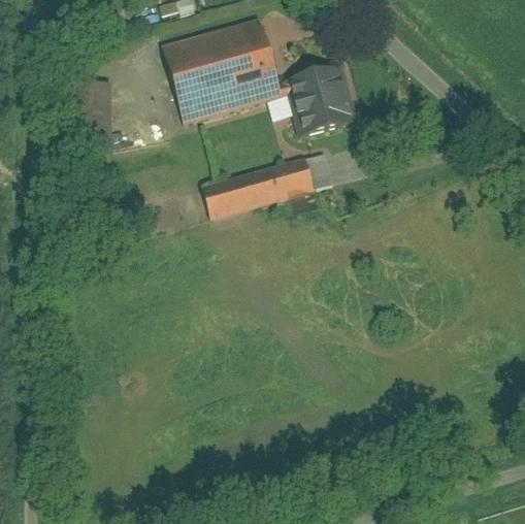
[(183,0),(156,7),(158,17),(173,12),(175,18),(190,13),(187,0),(183,0)]
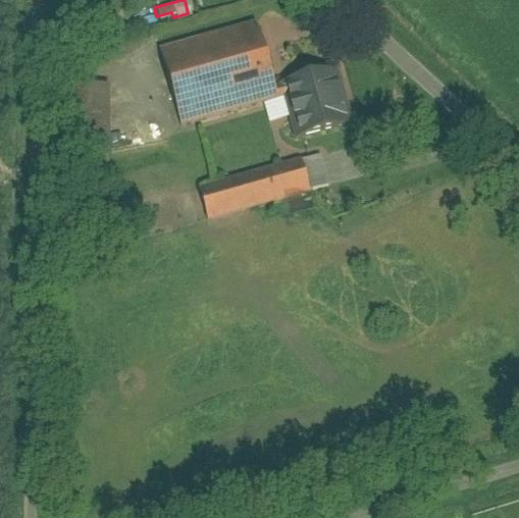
[(256,17),(161,45),(183,121),(277,95),(274,82),(256,17)]
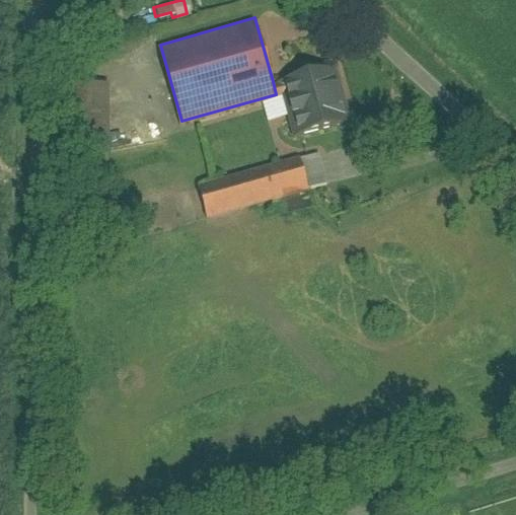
[(297,132),(350,117),(336,64),(282,78),(286,91),(297,132)]
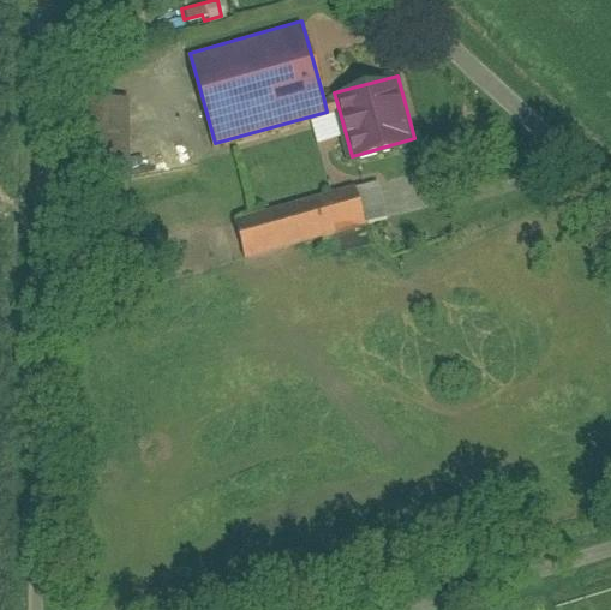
[(339,108),(334,93),(323,96),(327,112),(339,108)]
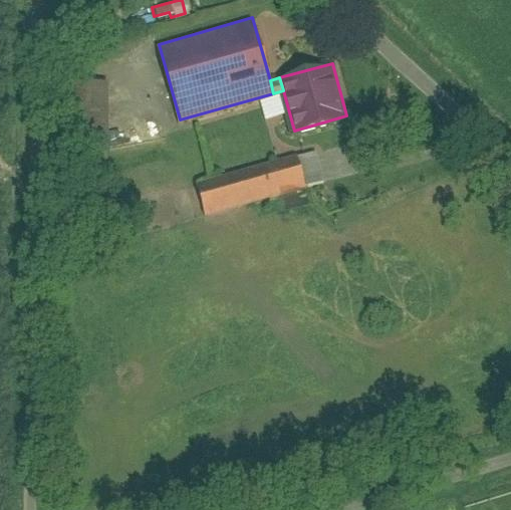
[(59,147),(103,147),(103,82),(59,82),(59,147)]
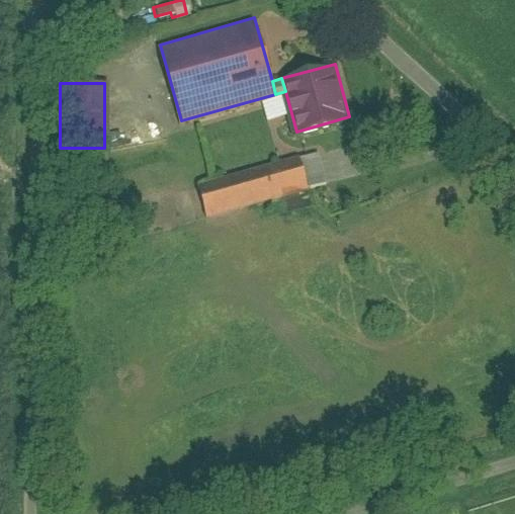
[(298,156),(308,188),(327,182),(318,150),(298,156)]
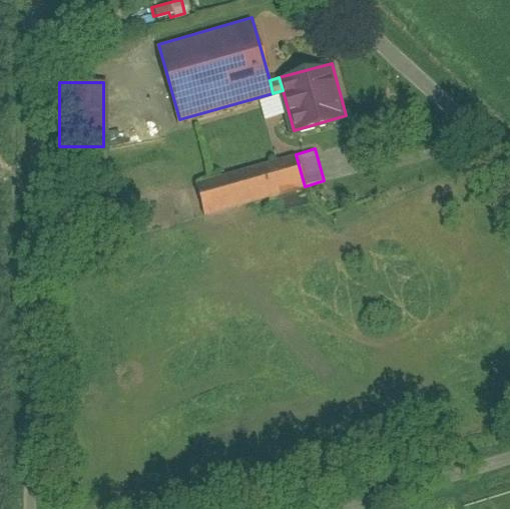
[(296,154),(196,182),(205,214),(305,186),(296,154)]
